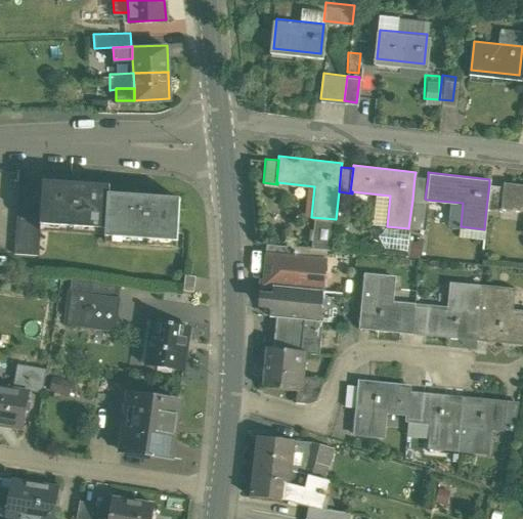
[(428,177),(415,176),(412,200),(427,202),(427,200),(425,199),(428,177)]
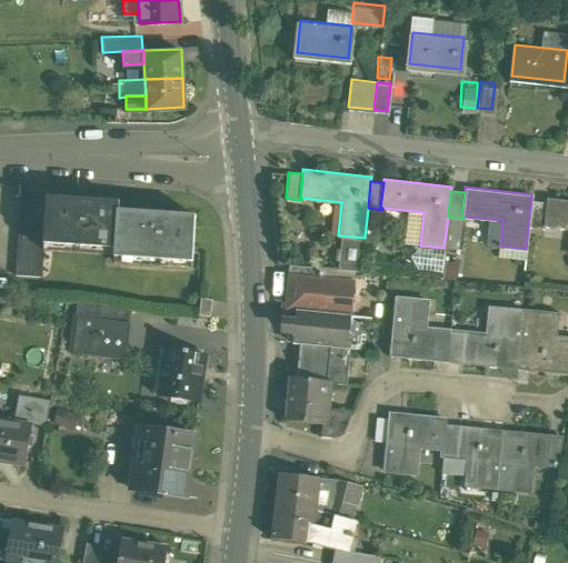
[(47,197),(21,195),(16,273),(41,275),(43,241),(47,197)]
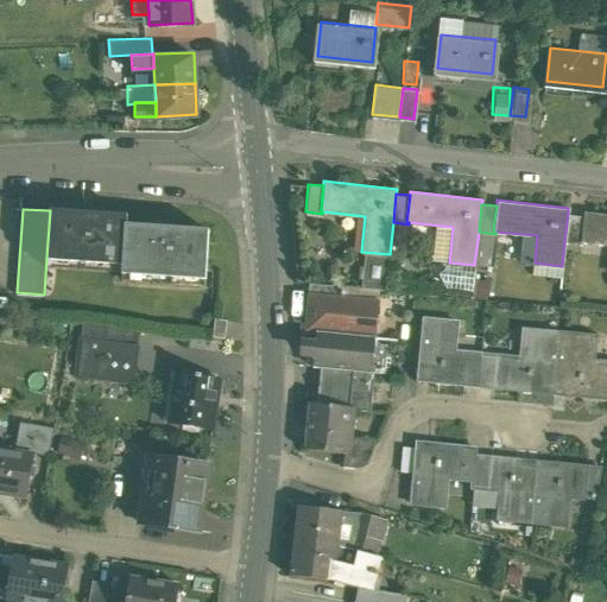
[(126,214),(50,209),(50,210),(46,258),(122,263),(125,222),(126,214)]
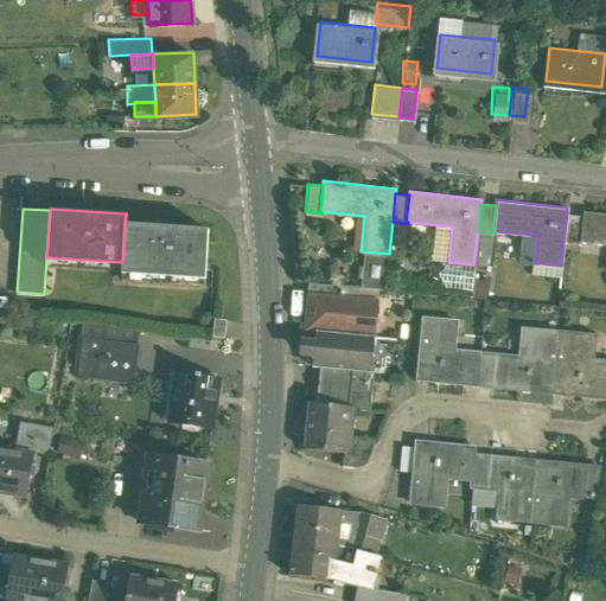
[(605,212),(584,210),(582,213),(580,241),(581,241),(605,243),(605,212)]
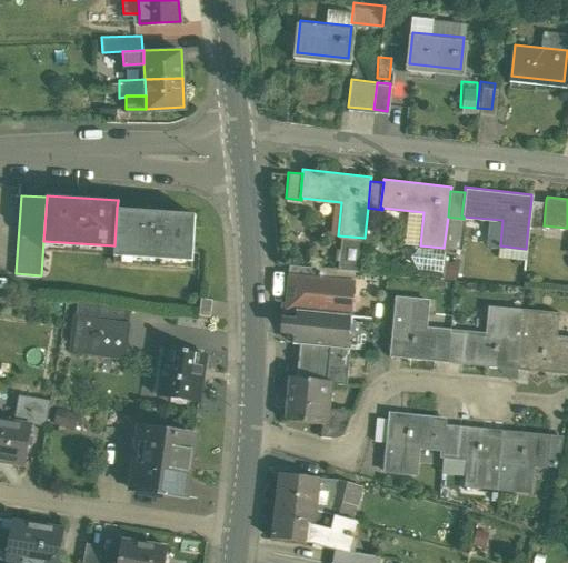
[(546,200),(531,199),(528,225),(545,228),(545,225),(544,225),(546,200)]
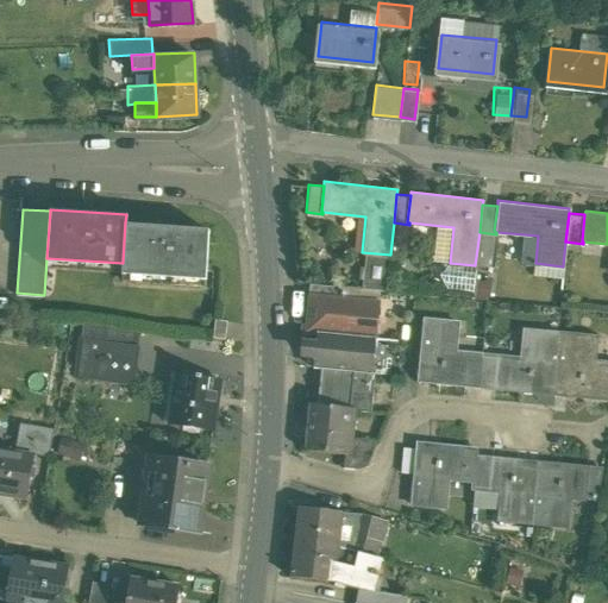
[(208,228),(125,223),(123,263),(121,274),(205,280),(208,228)]
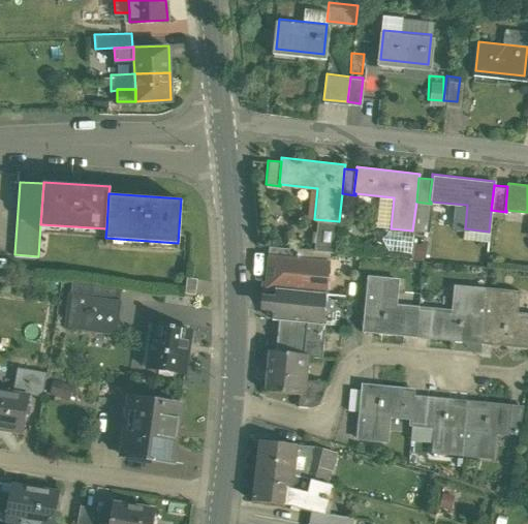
[(313,246),(332,247),(332,227),(314,226),(313,246)]
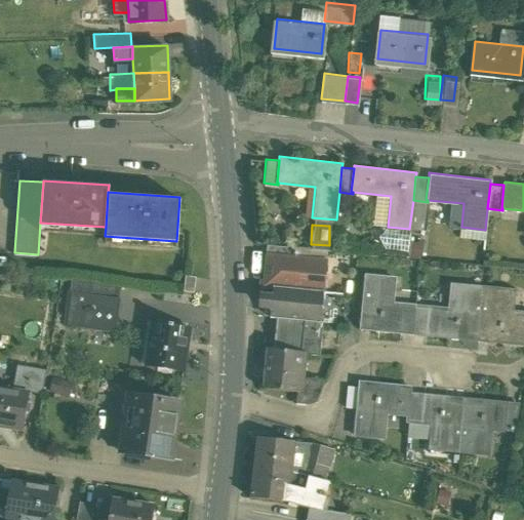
[(325,260),(268,253),(265,284),(272,284),(322,289),(322,288),(325,260)]
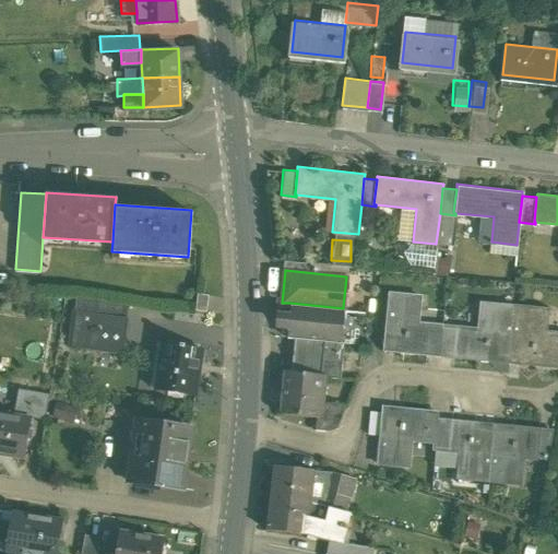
[(206,293),(196,291),(193,307),(204,308),(206,293)]
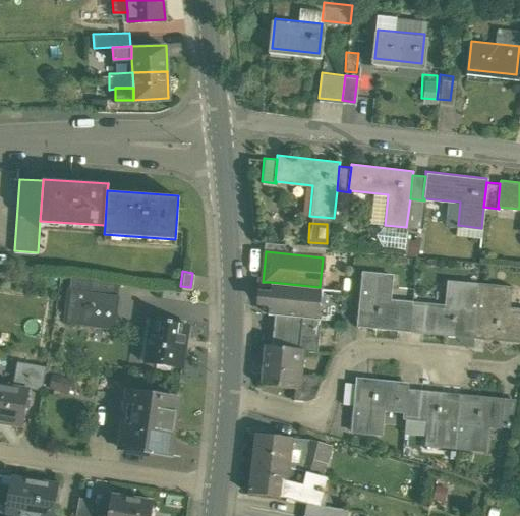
[(390,274),(361,271),(356,319),(374,321),(373,325),(397,327),(399,300),(388,299),(390,274)]
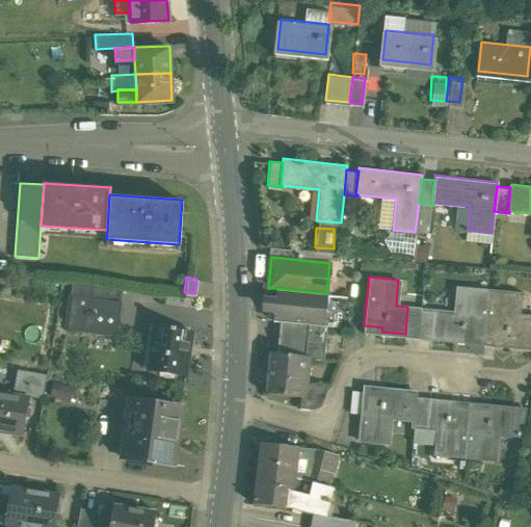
[(118,289),(73,283),(71,293),(73,293),(116,299),(118,289)]
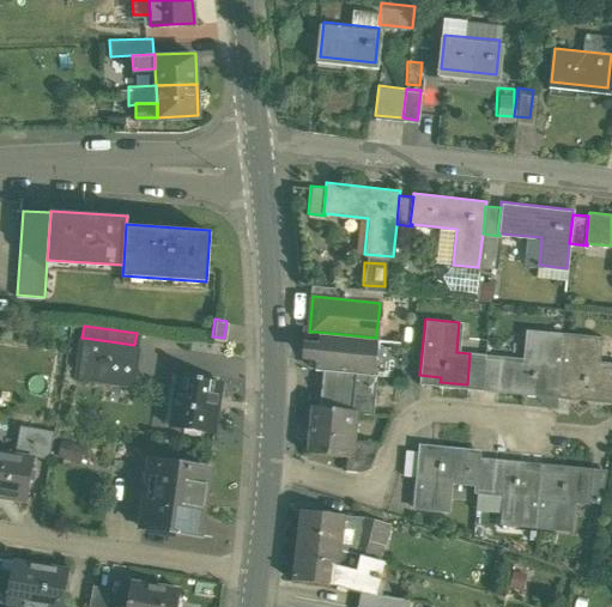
[(525,359),(498,357),(496,387),(533,390),(534,386),(558,388),(563,333),(527,329),(525,359)]
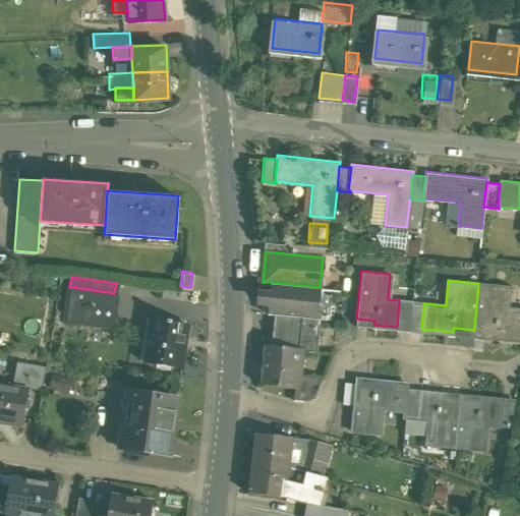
[(320,287),(270,282),(268,312),(274,312),(275,312),(283,313),(318,317),(319,302),(321,286),(320,286),(320,287)]
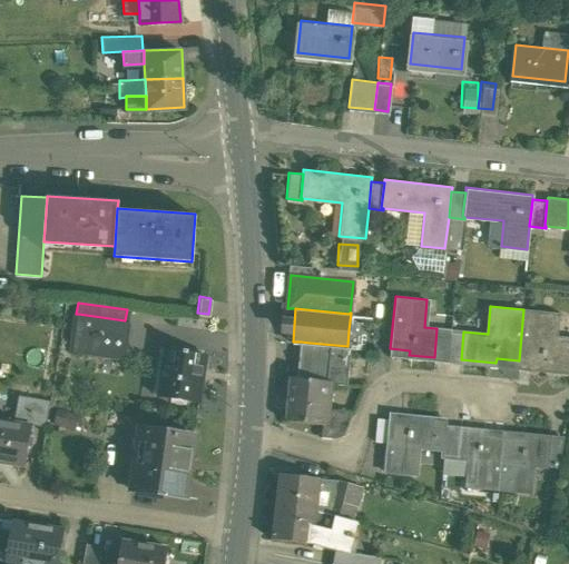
[(568,342),(553,340),(557,313),(523,309),(519,360),(539,363),(539,367),(568,369),(568,342)]
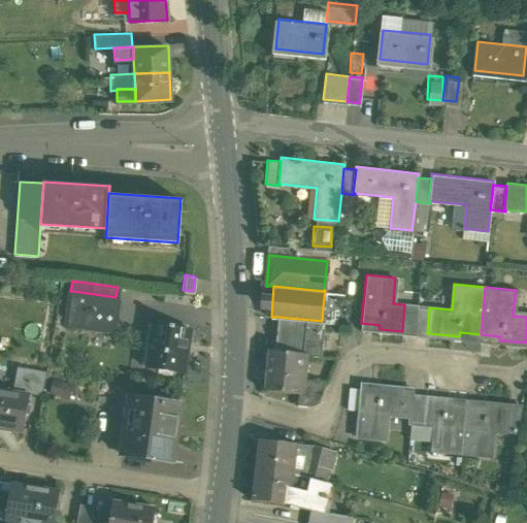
[(116,297),(72,291),(64,353),(111,359),(120,298),(116,297)]
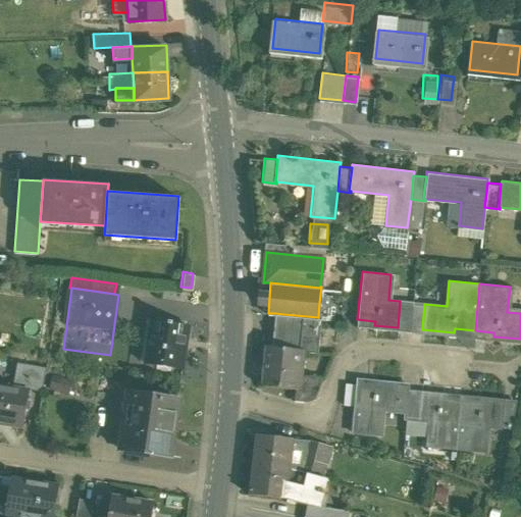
[(412,303),(400,301),(398,327),(410,328),(412,303)]
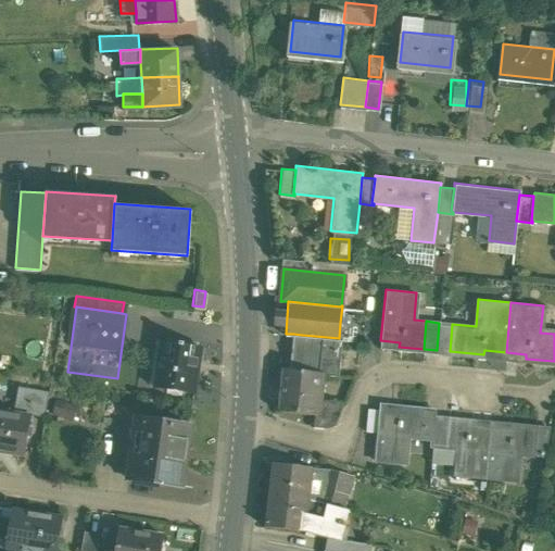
[(356,324),(340,323),(339,338),(341,338),(354,339),(355,338),(354,338),(356,324)]
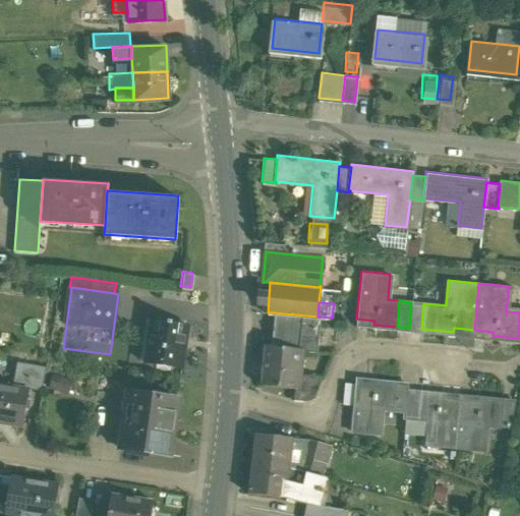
[(423,303),(411,302),(409,328),(421,329),(423,303)]
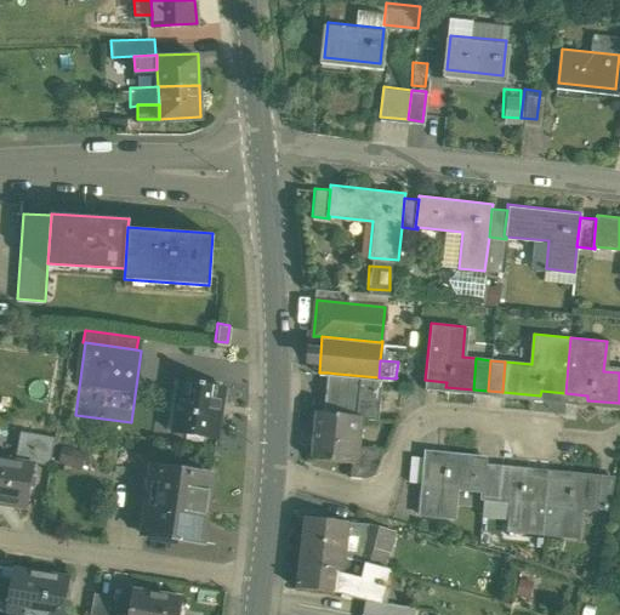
[(337,374),(328,373),(326,373),(323,410),(323,411),(334,413),(337,374)]
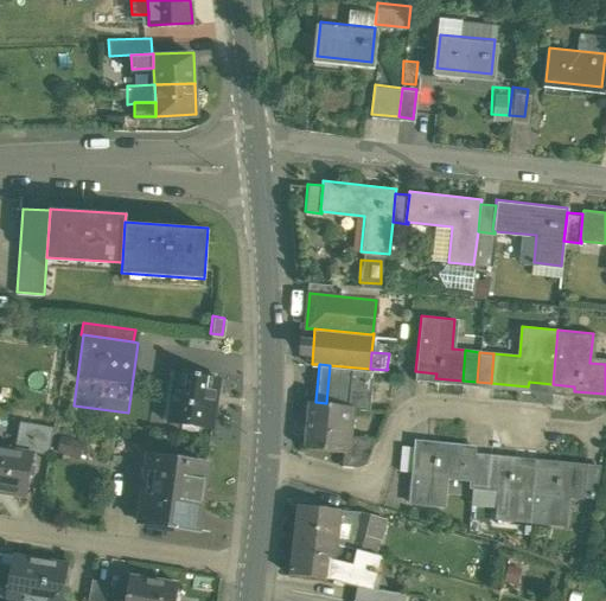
[(370,369),(330,365),(326,403),(349,406),(369,407),(372,369),(370,369)]
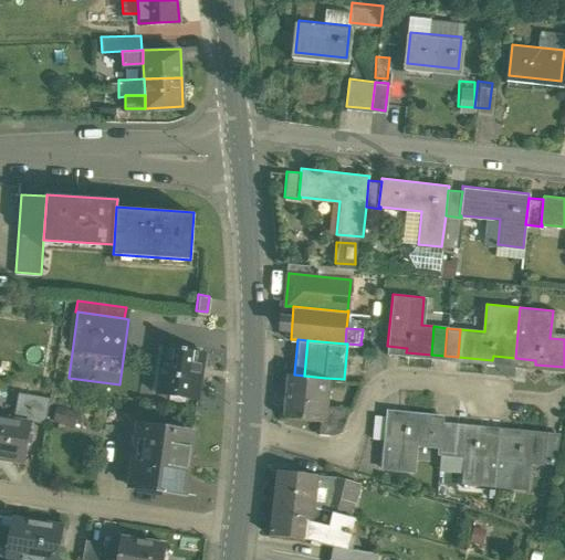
[(186,346),(164,342),(158,391),(197,395),(202,350),(186,348),(186,346)]
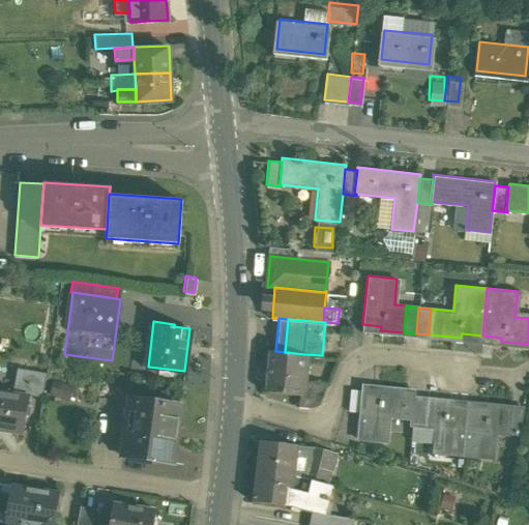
[(285,352),(275,351),(275,350),(269,349),(265,388),(299,392),(300,392),(301,386),(302,377),(304,354),(285,352)]
